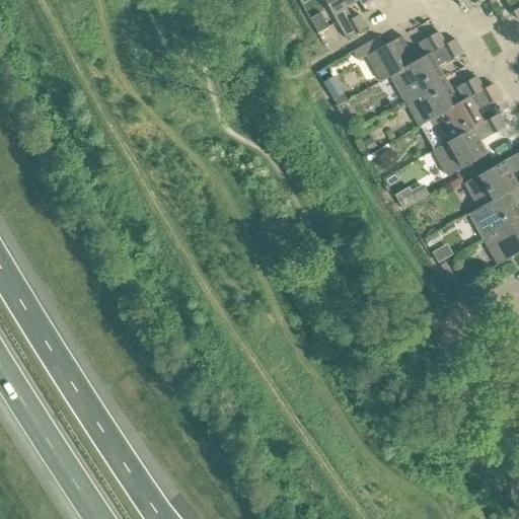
[(322,0),(346,41),(366,29),(358,16),(351,20),(345,9),(358,2),(356,0),(322,0)]
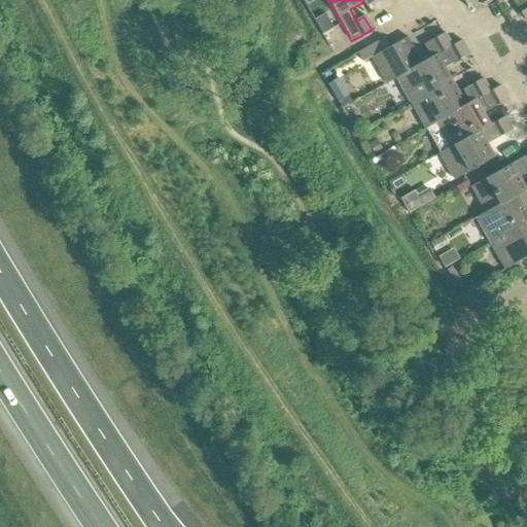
[(526,0),(495,0),(498,5),(506,0),(512,0),(525,22),(526,20),(526,0)]
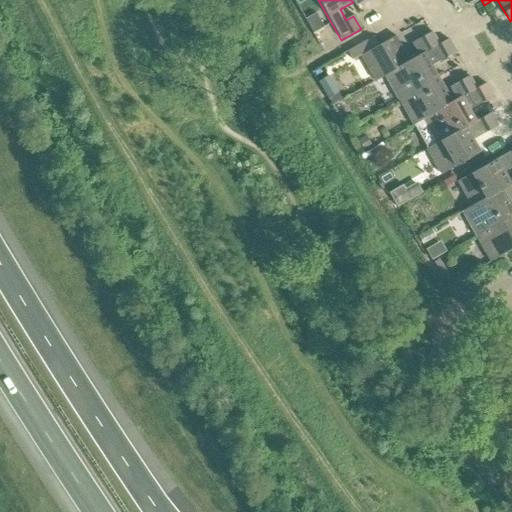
[(316,14),(305,20),(313,34),(324,28),(316,14)]
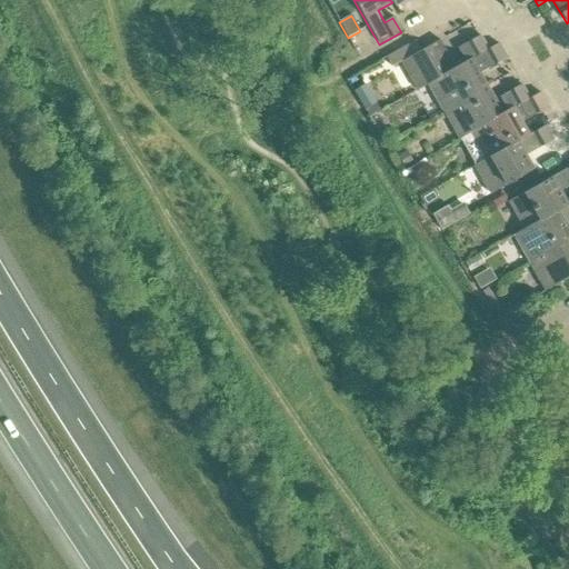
[(487,51),(487,50),(479,37),(457,49),(465,62),(466,63),(487,51)]
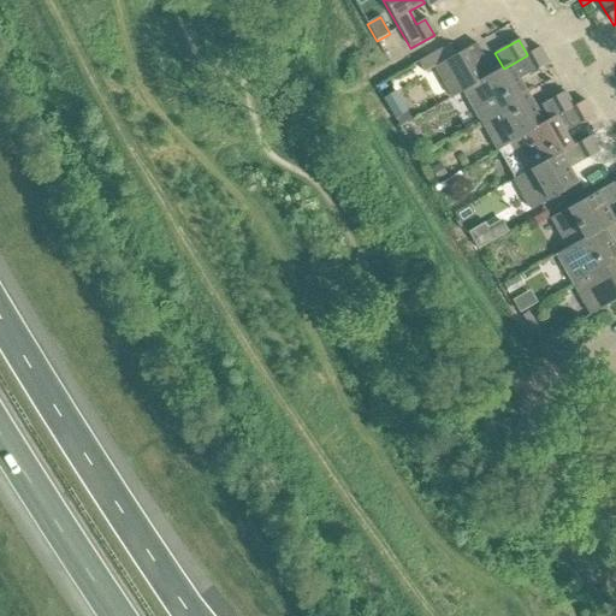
[(452,99),(463,93),(493,75),(492,75),(475,45),(434,67),(452,99)]
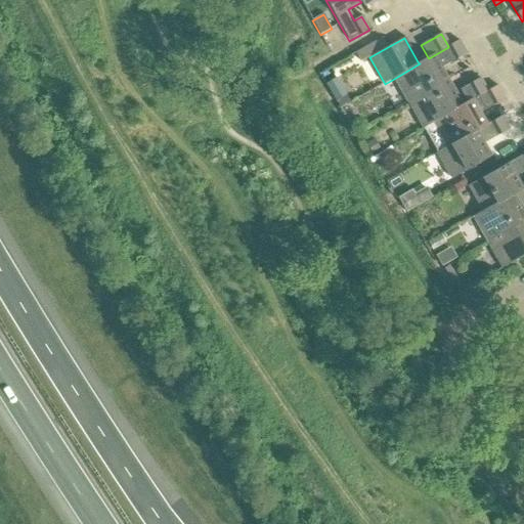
[(394,79),(408,103),(449,81),(442,68),(466,54),(459,41),(448,46),(448,47),(429,58),(428,57),(419,63),(420,63),(394,79)]
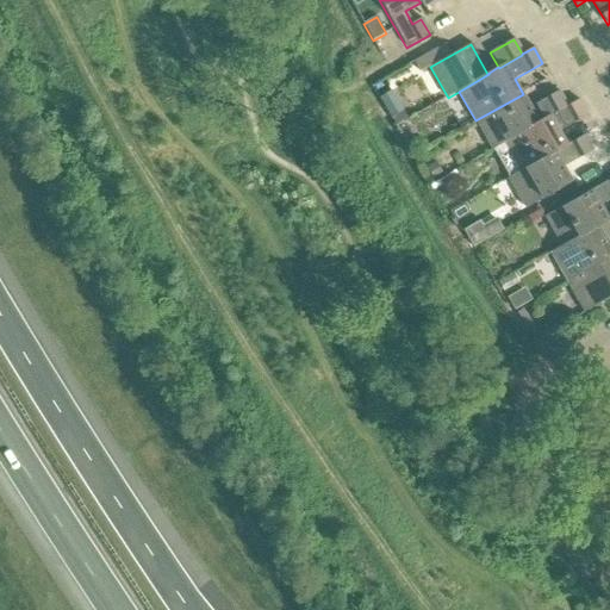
[(567,107),(559,92),(535,105),(543,119),(543,120),(567,107)]
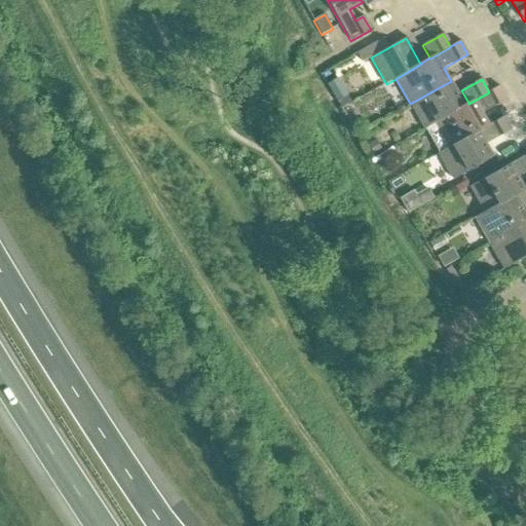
[(424,129),(435,124),(434,123),(459,109),(459,108),(464,105),(451,81),(410,104),(424,129)]
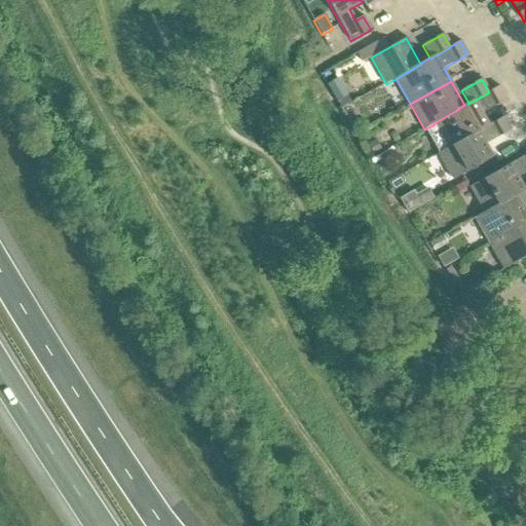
[(435,124),(448,148),(448,149),(484,129),(483,128),(489,125),(483,113),(506,100),(498,86),(489,92),(468,104),(468,103),(464,105),(459,108),(459,109),(434,123),(435,124)]
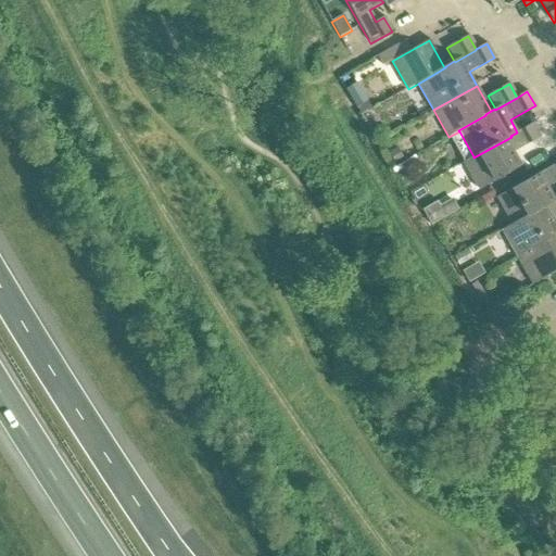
[(367,102),(356,108),(361,114),(370,109),(367,102)]
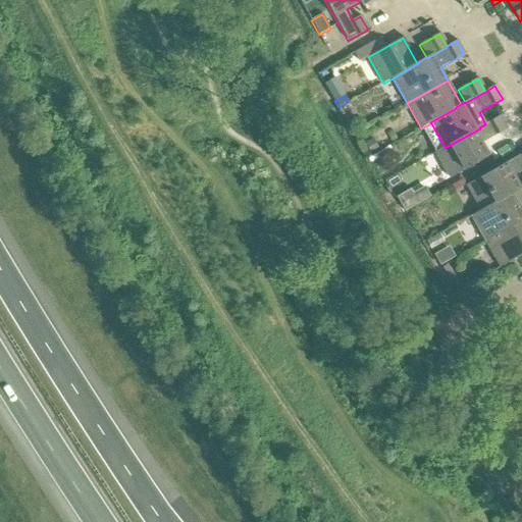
[(445,148),(445,147),(434,153),(450,178),(490,156),(483,143),(507,129),(500,116),(485,124),(479,127),(480,128),(445,148)]
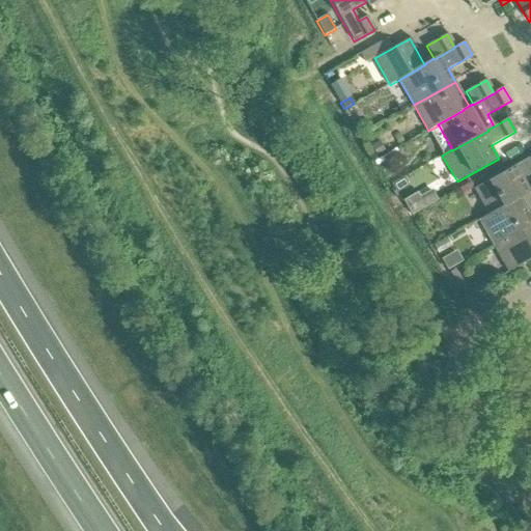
[(366,122),(357,128),(360,134),(369,129),(366,122)]
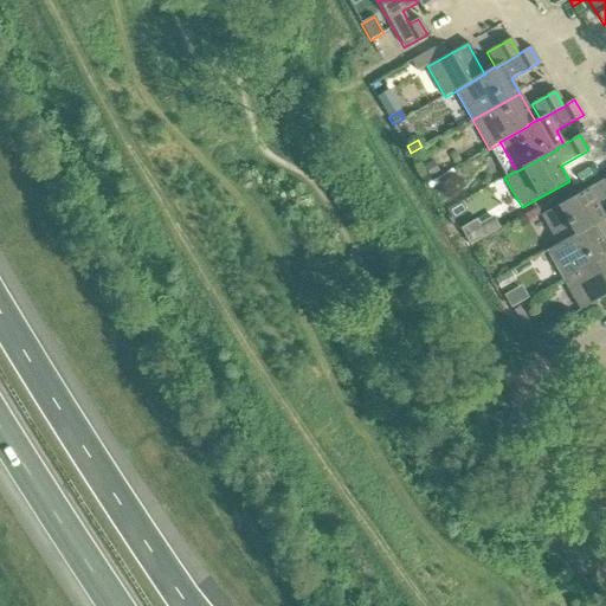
[(432,161),(424,166),(431,178),(439,173),(432,161)]
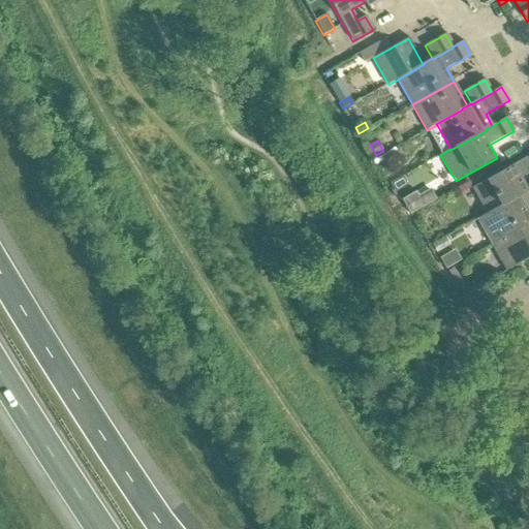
[(528,156),(472,188),(487,214),(488,214),(523,194),(528,191),(522,179),(528,174),(528,156)]
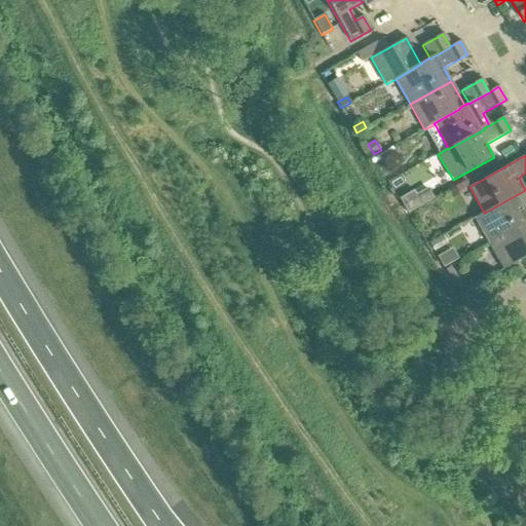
[(427,189),(416,195),(421,204),(434,198),(427,189)]
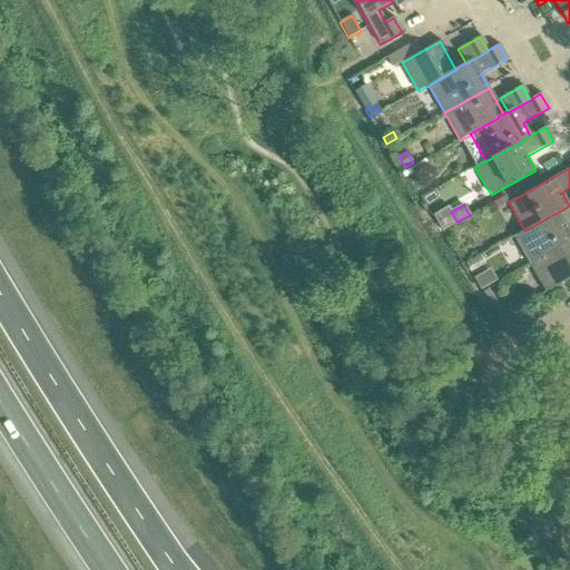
[(514,236),(530,265),(569,243),(568,243),(569,242),(569,231),(567,226),(569,224),(569,205),(569,206),(563,209),(526,231),(524,231),(514,236)]
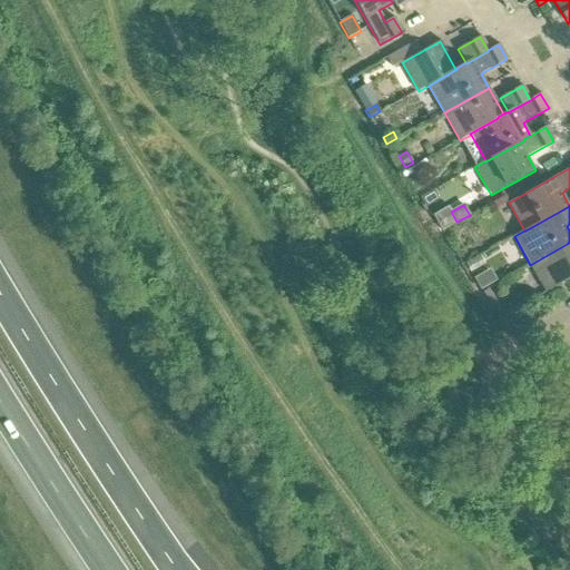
[(569,243),(530,265),(546,293),(569,278),(569,242),(568,243),(569,243)]
